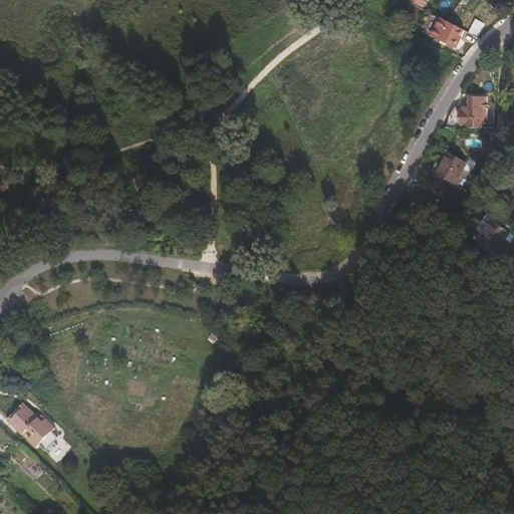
[(455,48),(464,29),(441,18),(432,36),(455,48)]
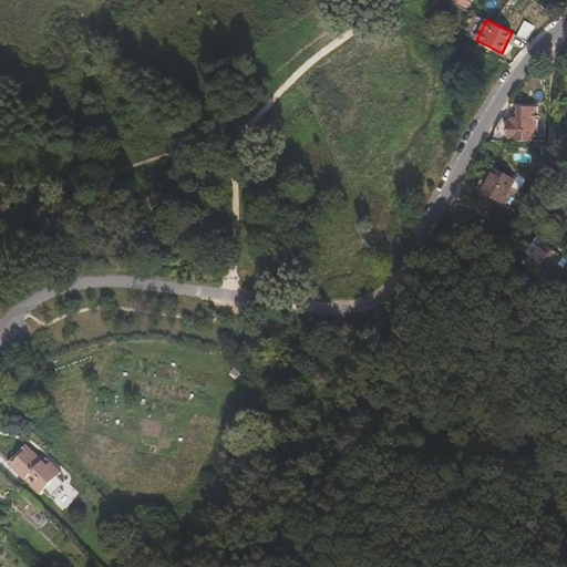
[(495,131),(492,142),(535,143),(536,112),(535,112),(535,107),(527,107),(527,111),(518,111),(518,119),(502,117),(495,131)]
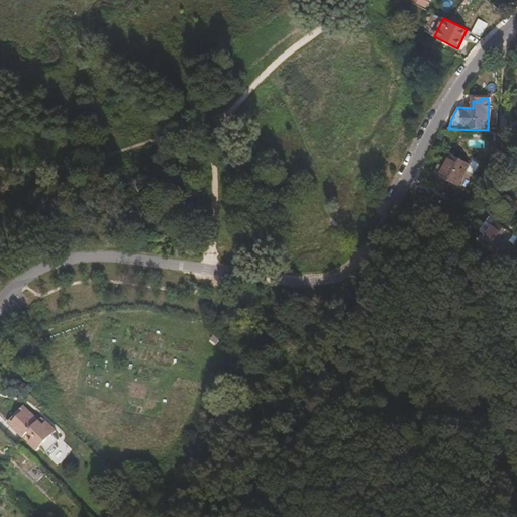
[(451,156),(446,165),(440,176),(458,185),(469,165),(451,156)]
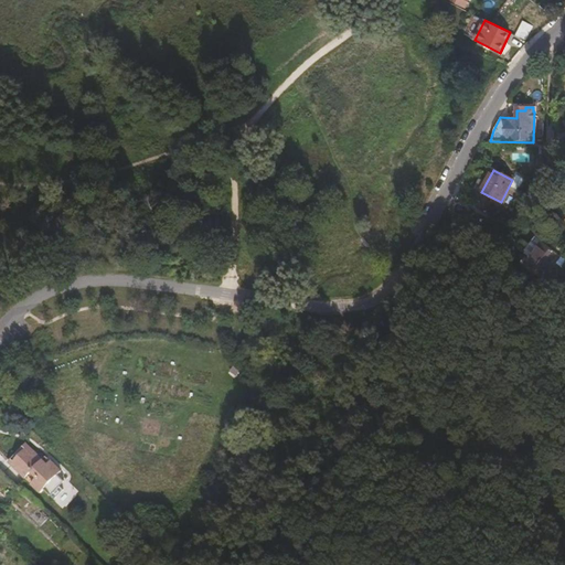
[(481,192),(488,180),(480,177),(475,188),(481,192)]
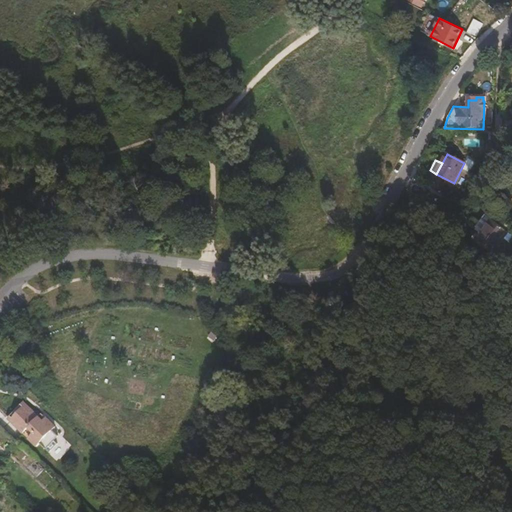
[(432,176),(423,161),(418,170),(427,182),(432,176)]
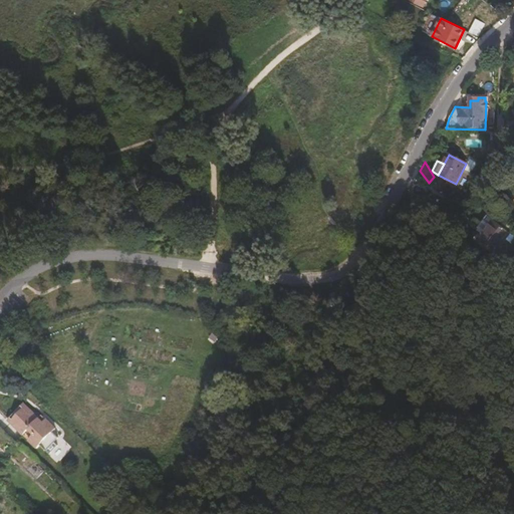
[(506,240),(508,241),(511,243),(513,239),(513,236),(495,221),(478,242),(495,255),(505,242),(506,240)]
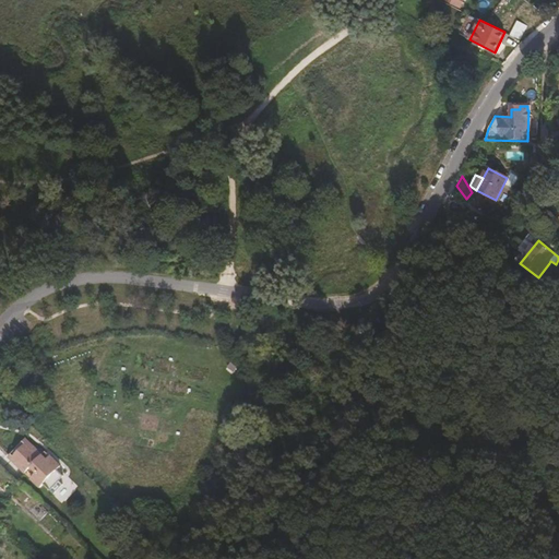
[(61,466),(50,456),(47,460),(43,455),(26,439),(19,447),(21,449),(11,459),(25,473),(32,467),(37,473),(32,478),(40,487),(45,484),(55,494),(64,484),(60,480),(64,476),(57,470),(61,466)]
